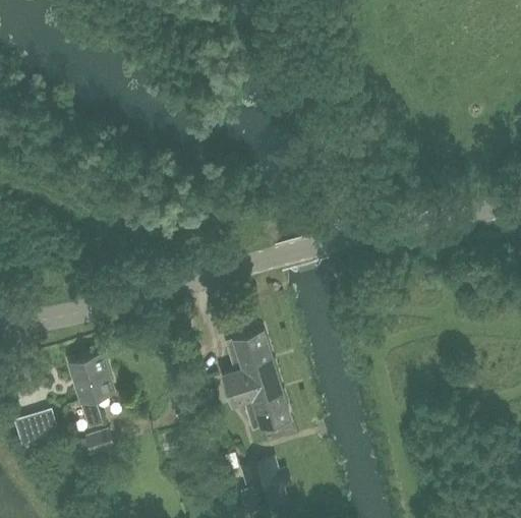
[(259,427),(261,429),(292,419),(266,330),(227,342),(236,372),(225,376),(234,405),(244,402),(252,429),(259,427)]
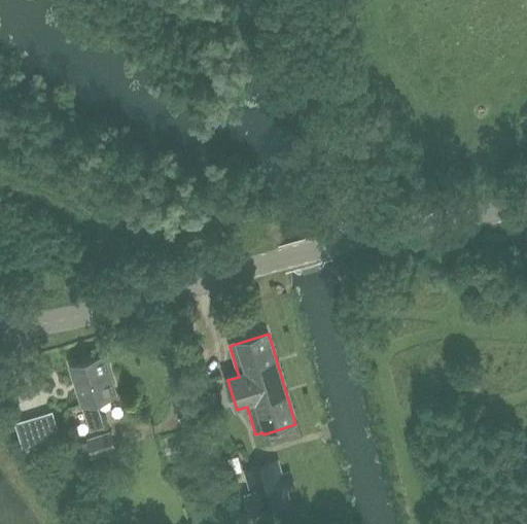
[(83,408),(103,402),(117,396),(105,357),(71,368),(83,408)]
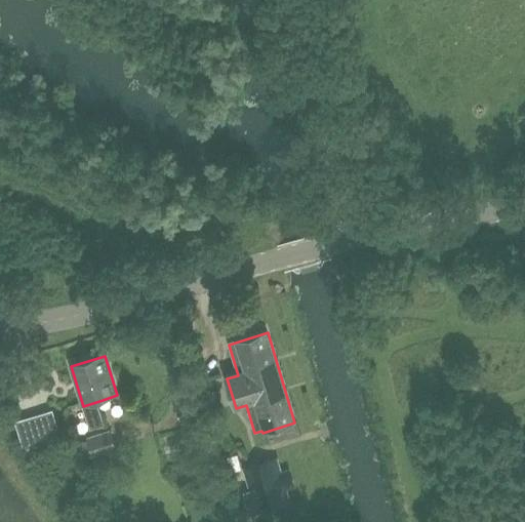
[(103,400),(83,406),(88,431),(105,428),(99,408),(104,407),(103,400)]
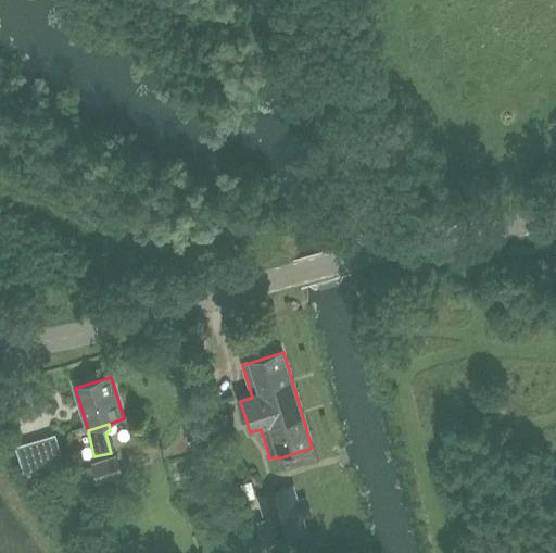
[(118,459),(91,466),(92,468),(70,477),(74,493),(124,479),(118,459)]
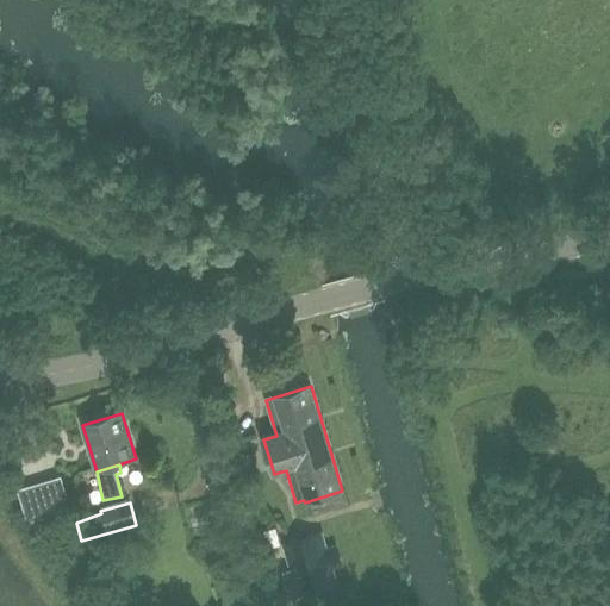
[(280,547),(275,530),(263,532),(268,550),(280,547)]
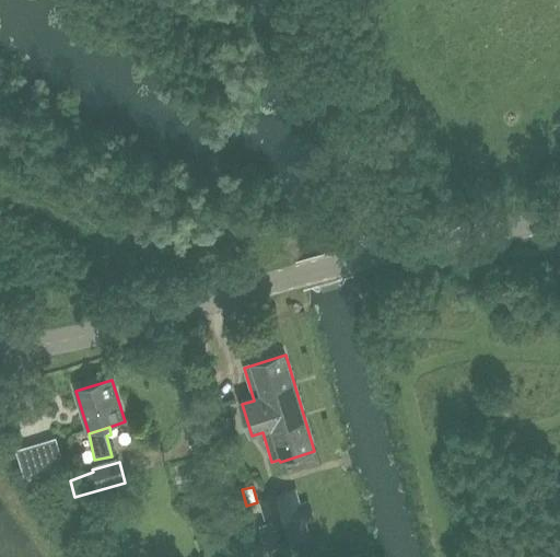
[(267,499),(280,540),(301,533),(288,492),(267,499)]
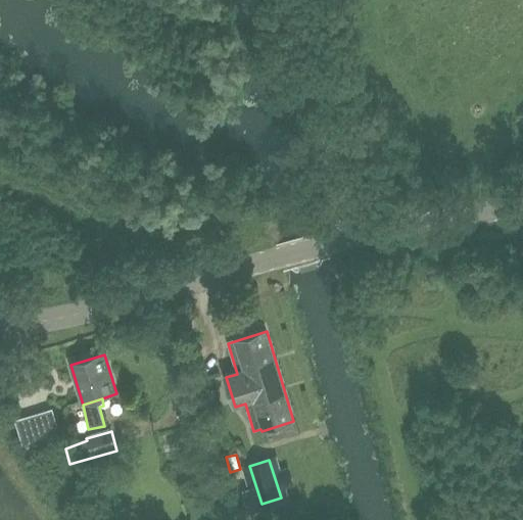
[(280,489),(299,485),(295,469),(277,473),(280,489)]
